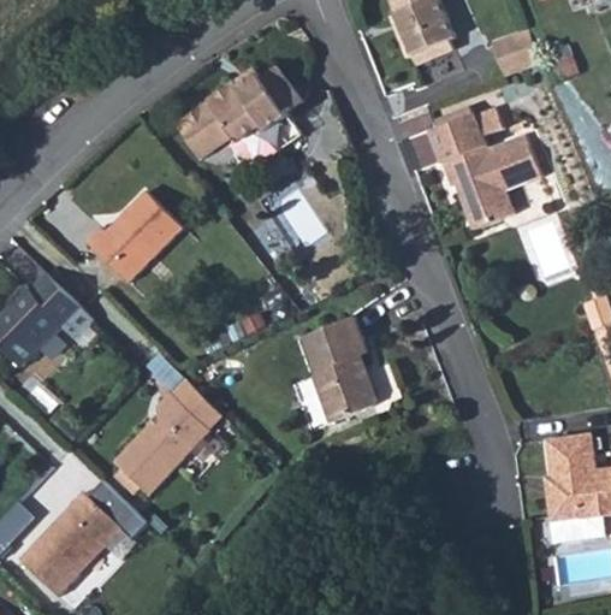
[(405,58),(411,55),(415,65),(452,49),(448,39),(454,36),(437,0),(387,0),(393,13),(402,34),(396,36),(405,58)]
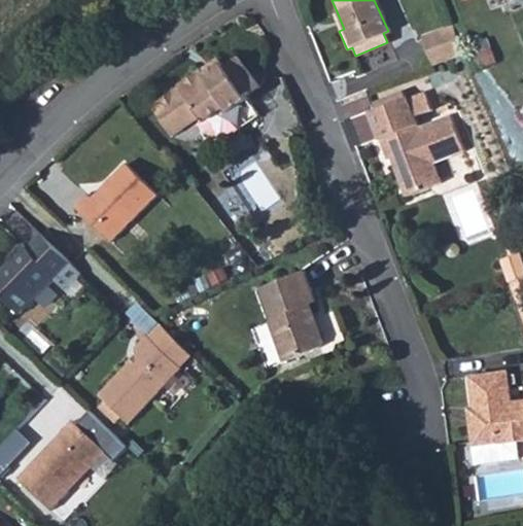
[(420,37),(431,63),(461,51),(452,25),(420,37)]
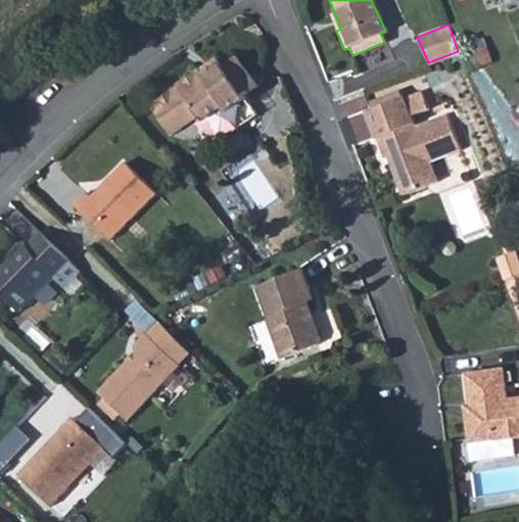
[(223,105),(226,110),(219,115),(230,132),(255,114),(244,98),(242,95),(255,86),(235,56),(222,64),(219,61),(202,73),(199,68),(176,85),(177,86),(149,104),(170,135),(197,115),(198,116),(204,117),(223,105)]
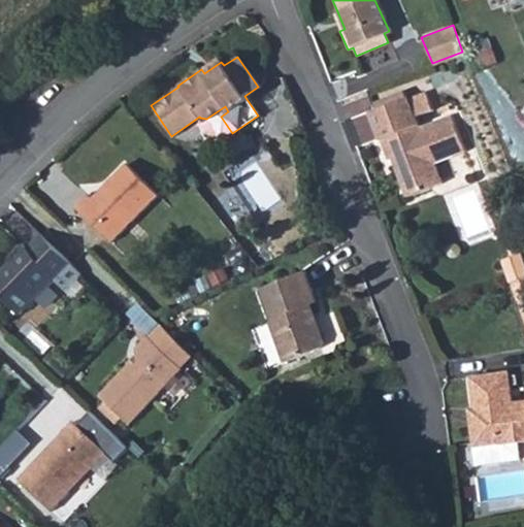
[(405,97),(367,112),(386,159),(390,158),(405,196),(439,183),(431,163),(462,150),(448,114),(417,127),(405,97)]
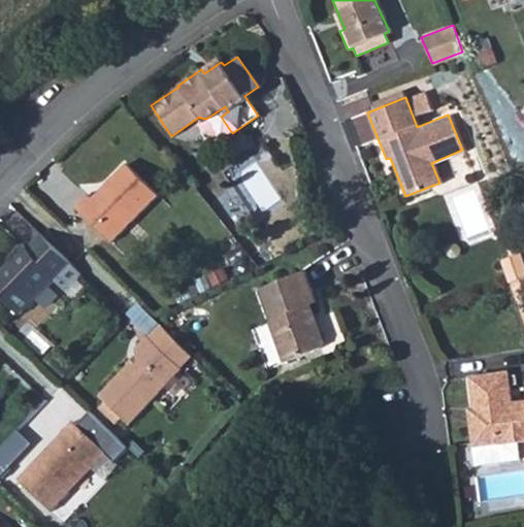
[(73,206),(109,242),(157,195),(125,164),(90,199),(86,194),(73,206)]
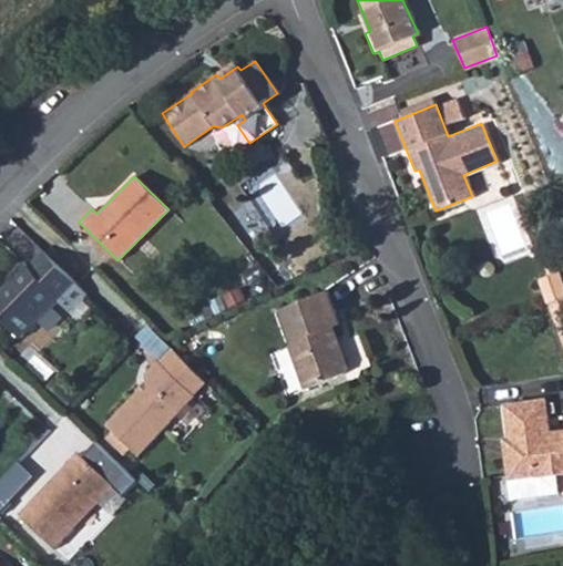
[(274,199),(284,222),(300,215),(290,193),(274,199)]
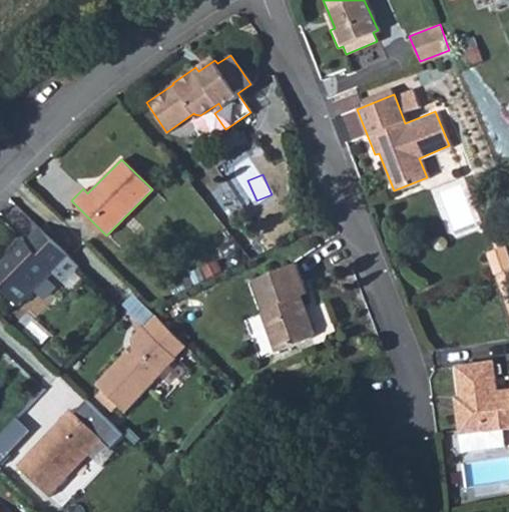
[(77,266),(66,256),(37,226),(23,240),(20,236),(7,250),(9,253),(0,263),(0,288),(17,305),(50,272),(61,283),(77,266)]
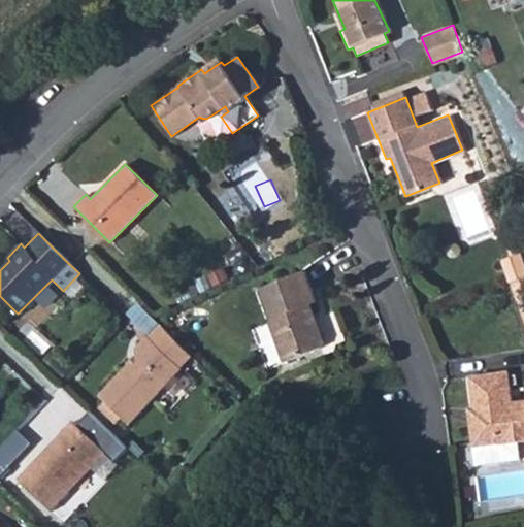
[(499,260),(508,282),(523,274),(523,268),(518,253),(499,260)]
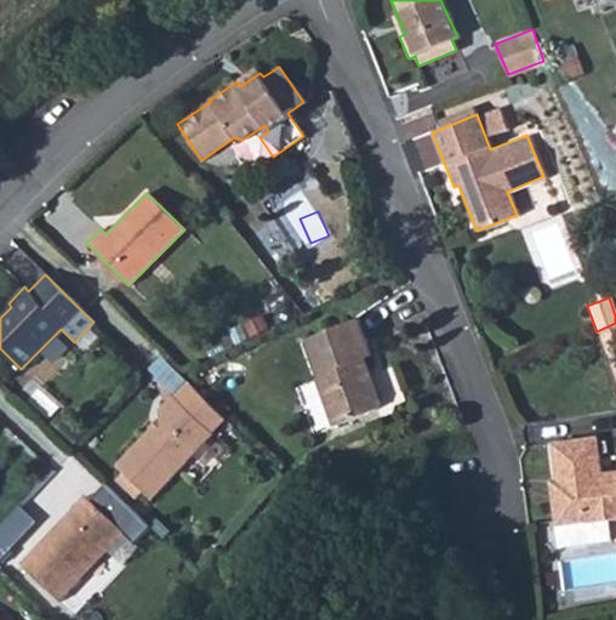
[(364,358),(369,356),(355,319),(304,337),(319,376),(315,377),(334,426),(377,409),(380,402),(374,385),(366,381),(364,381),(360,371),(368,369),(364,358)]
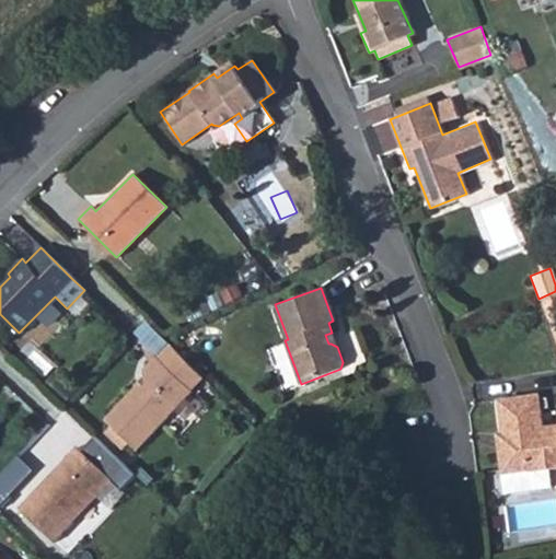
[(555,291),(539,299),(555,345),(555,291)]
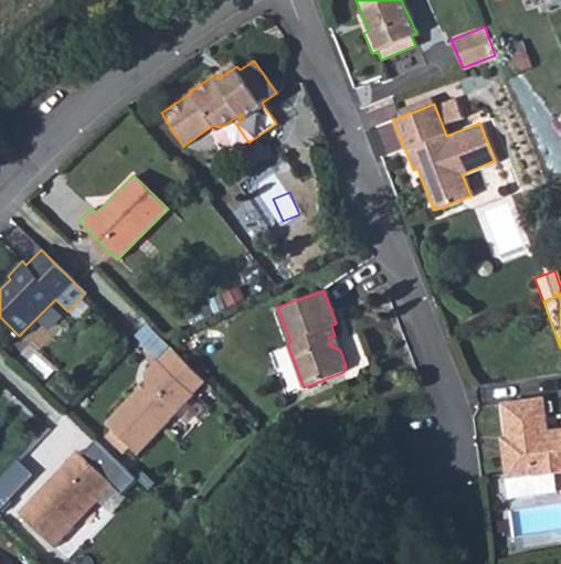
[(203,380),(169,347),(156,360),(156,359),(143,373),(147,378),(104,423),(110,428),(105,435),(123,451),(128,446),(137,453),(193,394),(192,393),(203,380)]
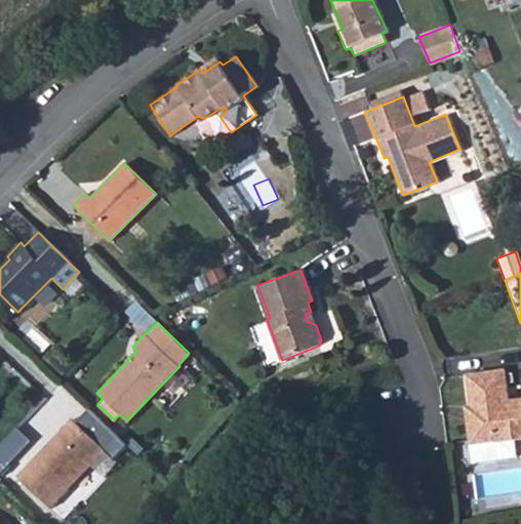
[(520,397),(507,400),(503,368),(464,374),(471,420),(466,420),(472,461),(515,455),(512,439),(520,437),(520,397)]
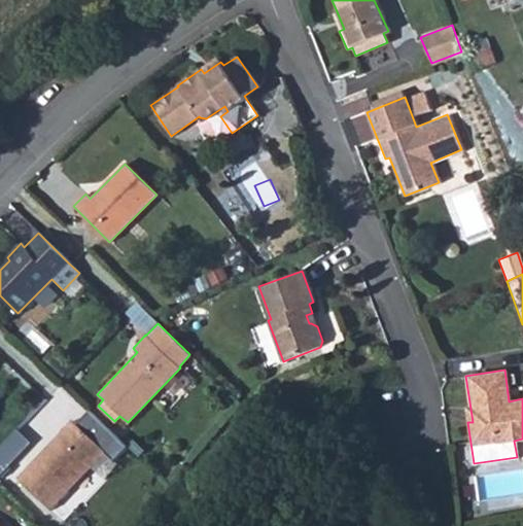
[(91,466),(105,451),(72,420),(58,434),(62,439),(38,463),(34,460),(18,479),(50,510),(67,491),(64,487),(86,462),(91,466)]
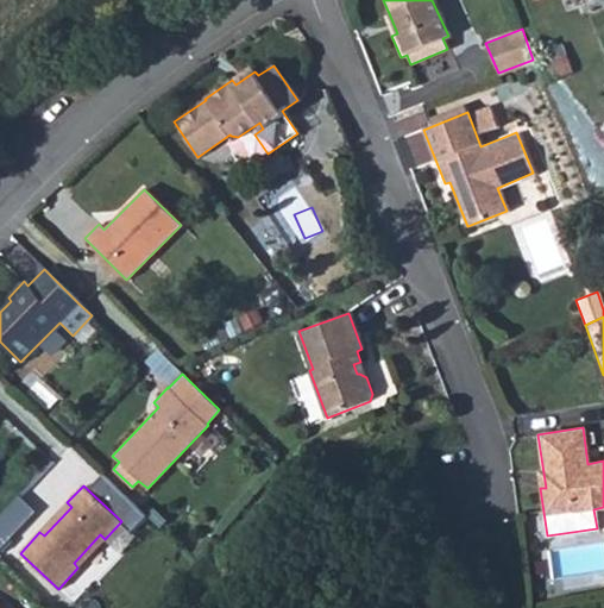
[(0,550),(42,508),(26,493),(0,519),(0,550)]
